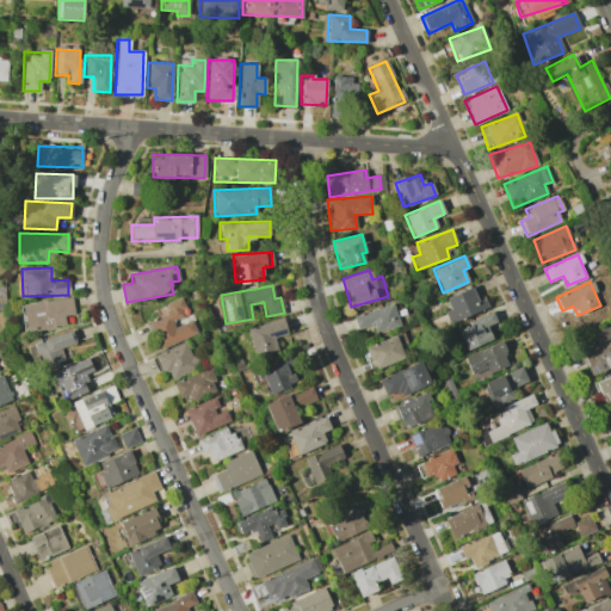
[(488,308),(483,298),(476,301),(470,287),(445,297),(449,309),(444,312),(449,323),(488,308)]
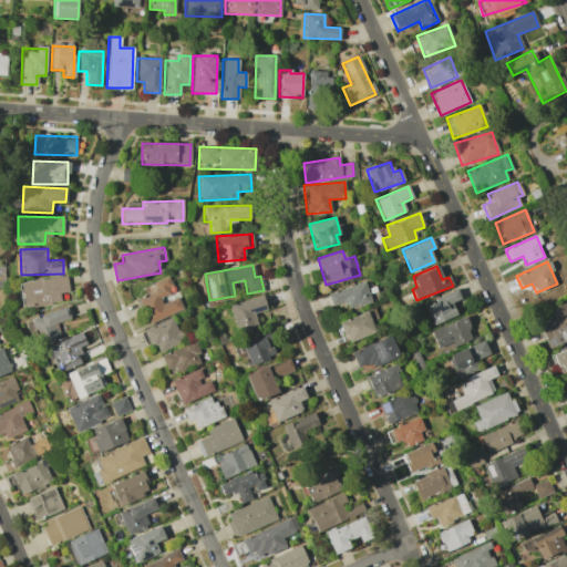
[(22,308),(61,302),(60,294),(69,292),(66,276),(19,281),(22,308)]
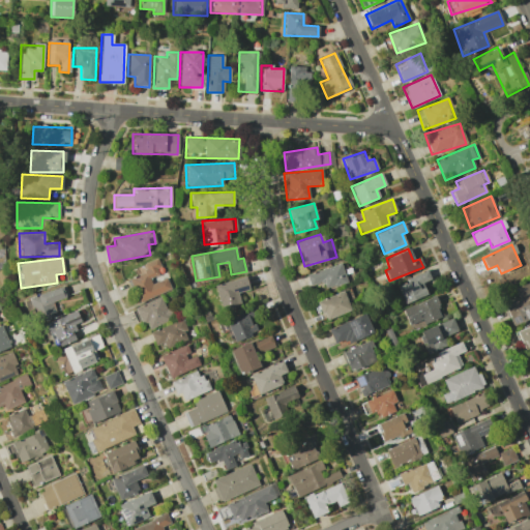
[(171,290),(167,277),(151,284),(149,277),(160,273),(156,260),(133,268),(136,276),(128,280),(137,302),(171,290)]
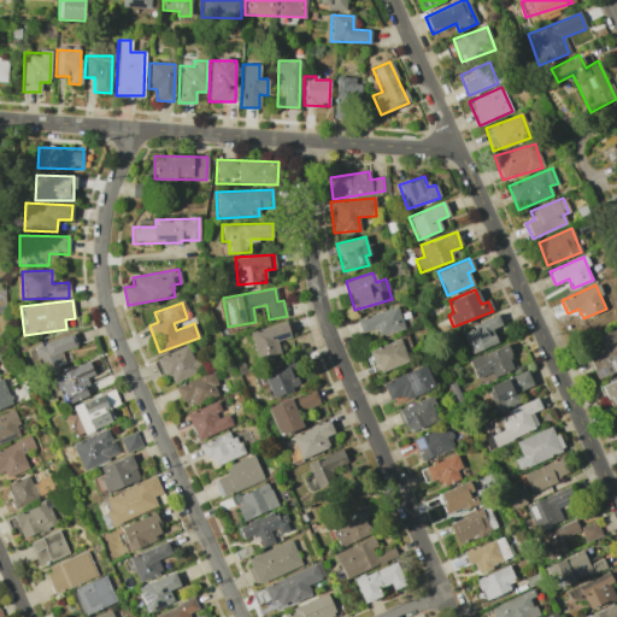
[(403,329),(398,307),(356,318),(359,333),(376,328),(377,335),(403,329)]
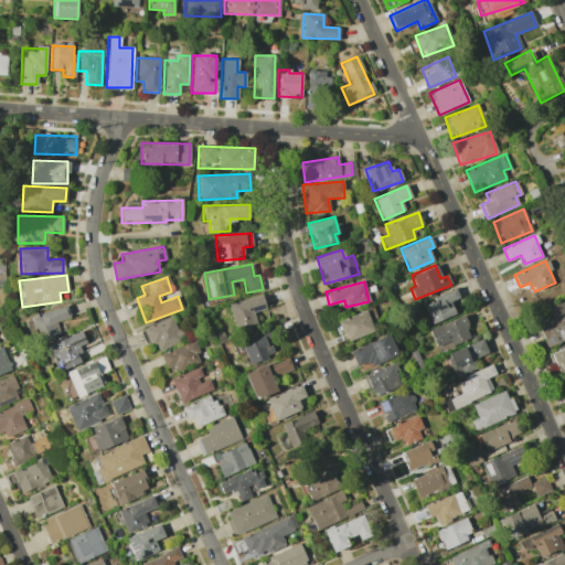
[(455,313),(449,301),(458,298),(455,289),(422,304),(430,324),(455,313)]
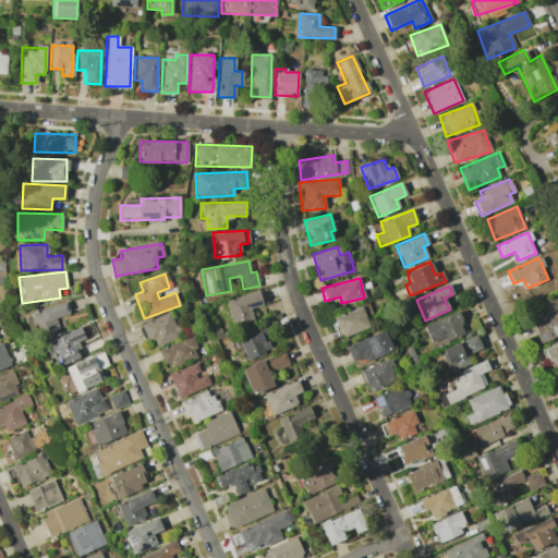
[(225,300),(231,324),(252,318),(250,307),(262,304),(258,291),(225,300)]
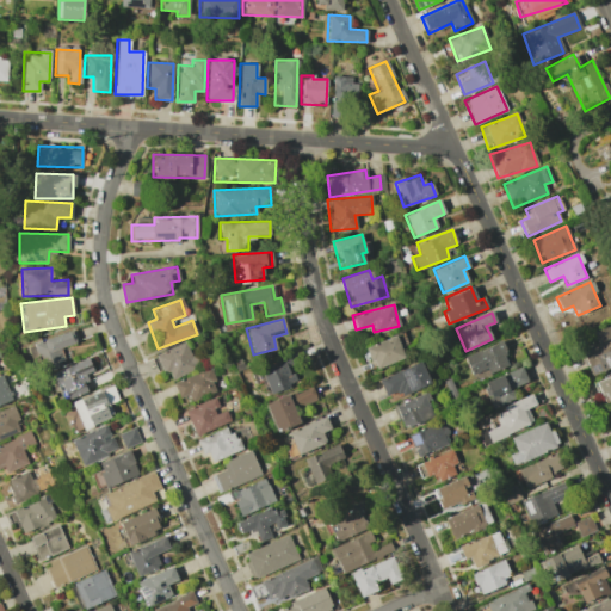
[(591,375),(610,366),(610,337),(606,326),(592,332),(597,346),(581,352),(591,375)]
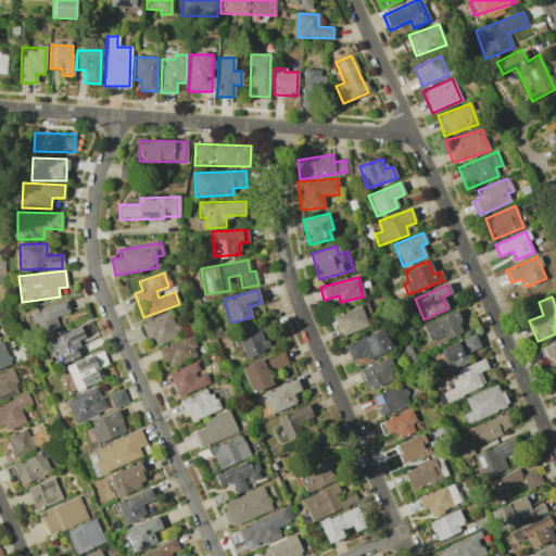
[(54,316),(67,313),(64,302),(30,312),(38,337),(59,330),(54,316)]
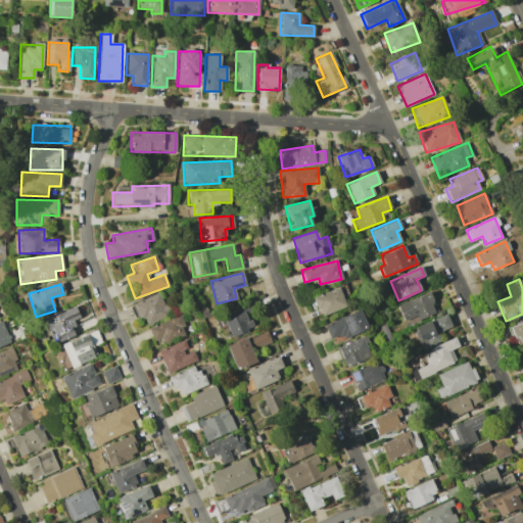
[(312,297),(320,316),(345,305),(337,287),(312,297)]
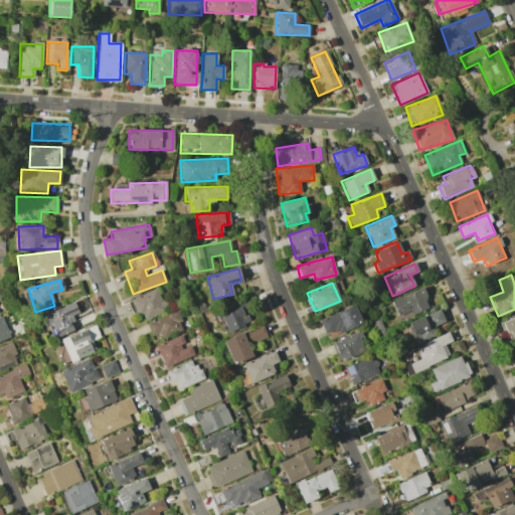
[(141,321),(167,310),(157,288),(132,299),(141,321)]
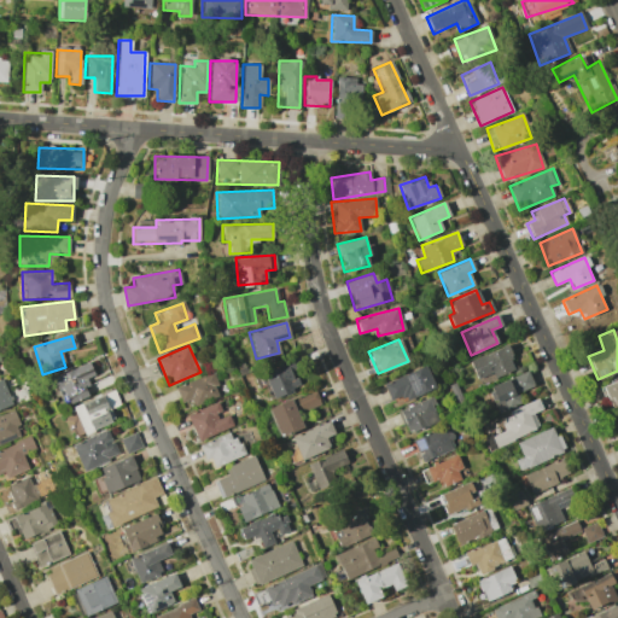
[(470,359),(477,384),(516,371),(507,347),(470,359)]
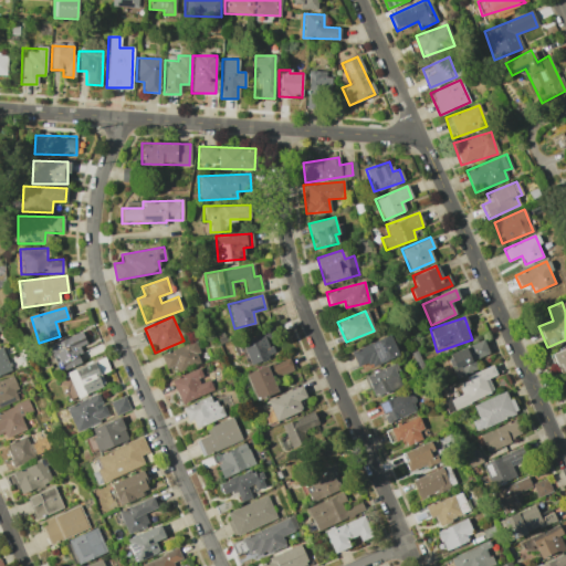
[(85,344),(81,332),(50,344),(61,370),(82,362),(76,347),(85,344)]
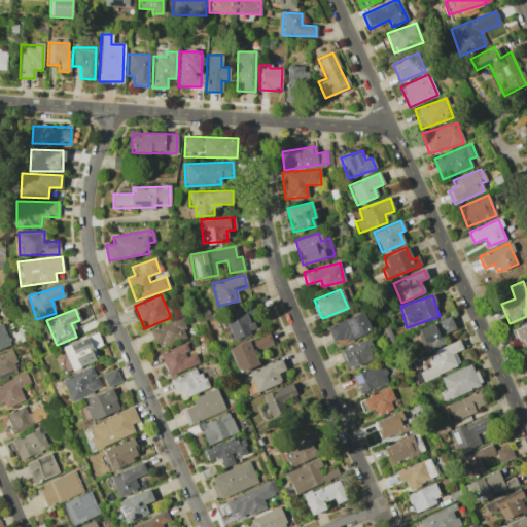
[(229,327),(232,339),(252,332),(246,311),(216,320),(219,330),(229,327)]
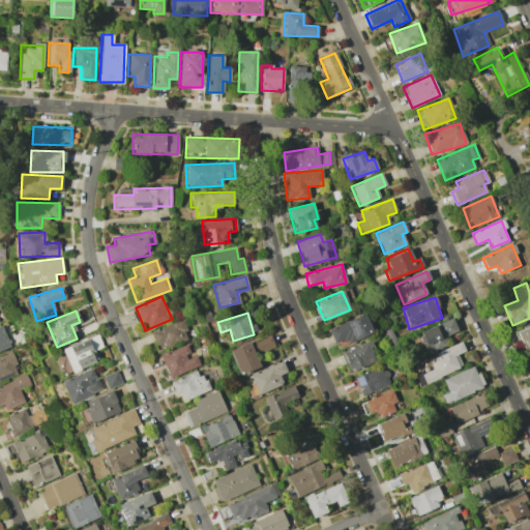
[(333,347),(372,333),(365,315),(327,328),(333,347)]
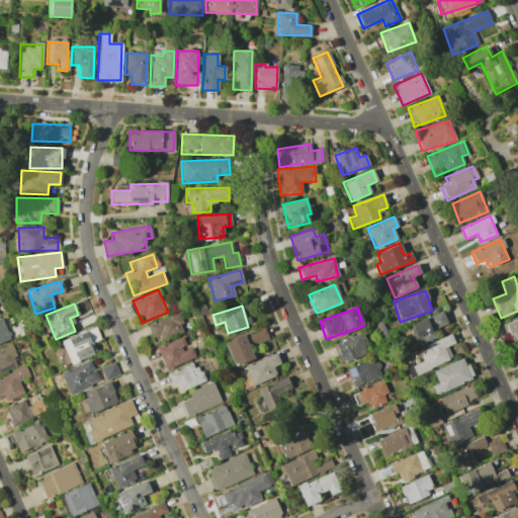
[(433,330),(447,323),(441,311),(409,326),(418,346),(436,337),(433,330)]
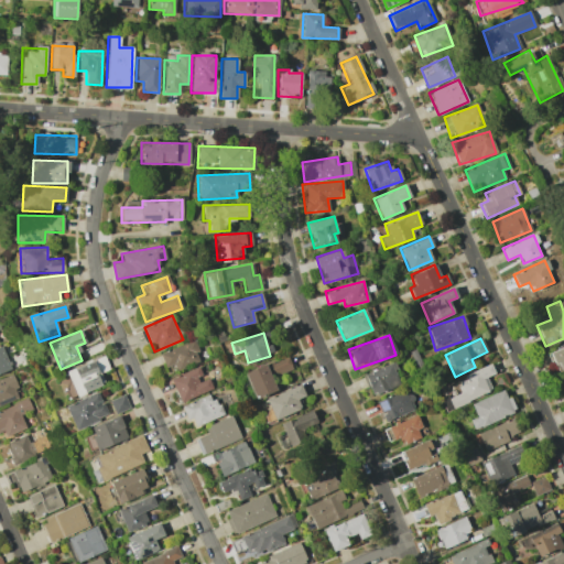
[(160,351),(163,367),(174,365),(175,369),(198,364),(196,353),(197,353),(195,343),(160,351)]
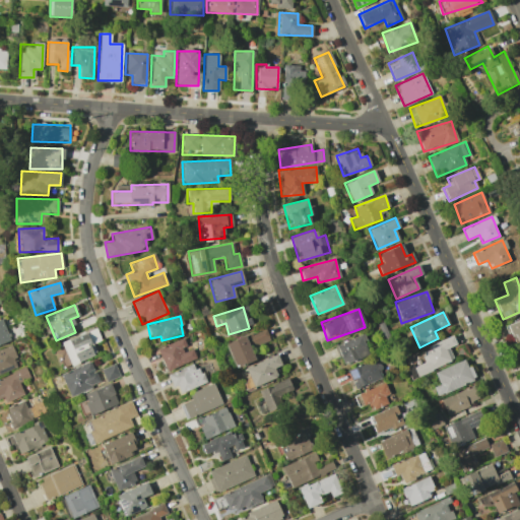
[(0,343),(10,340),(1,318),(0,318),(0,343)]
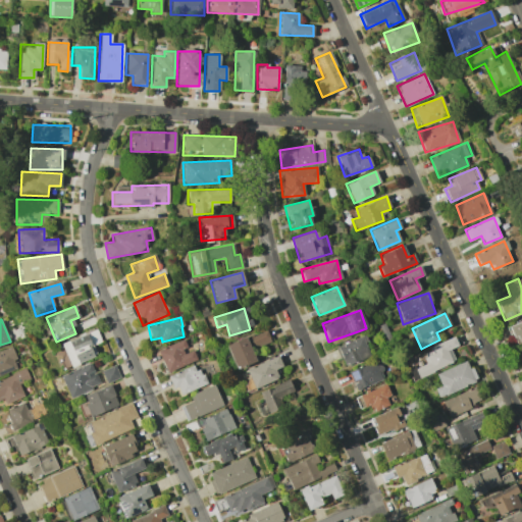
[(516,345),(521,342),(521,319),(508,326),(516,345)]
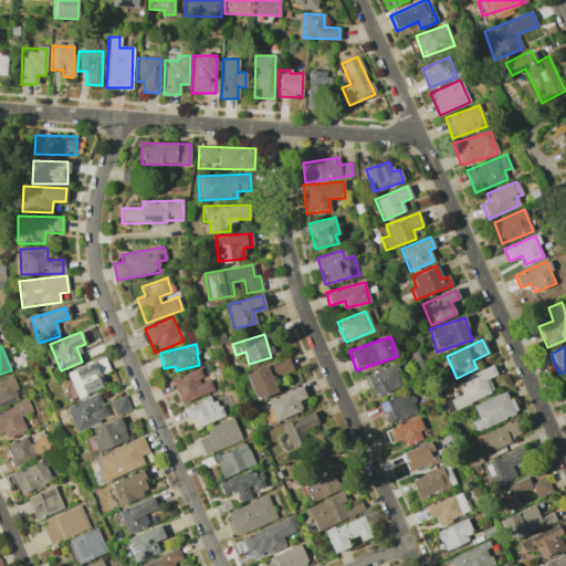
[(100,375),(109,370),(103,356),(93,360),(100,375)]
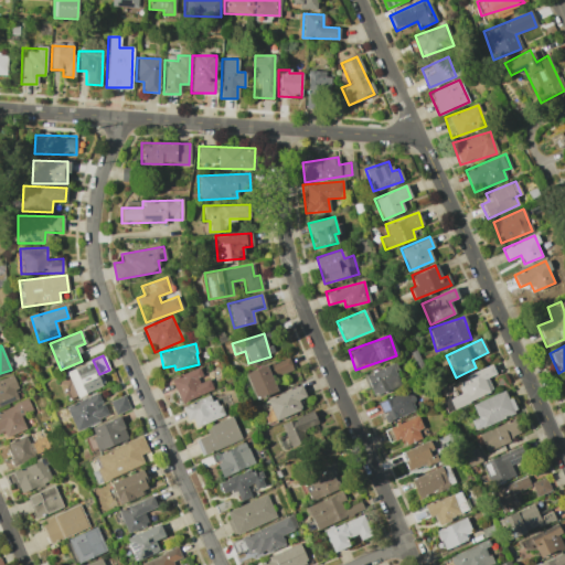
[(277,391),(272,377),(292,370),(287,356),(245,374),(255,400),(277,391)]
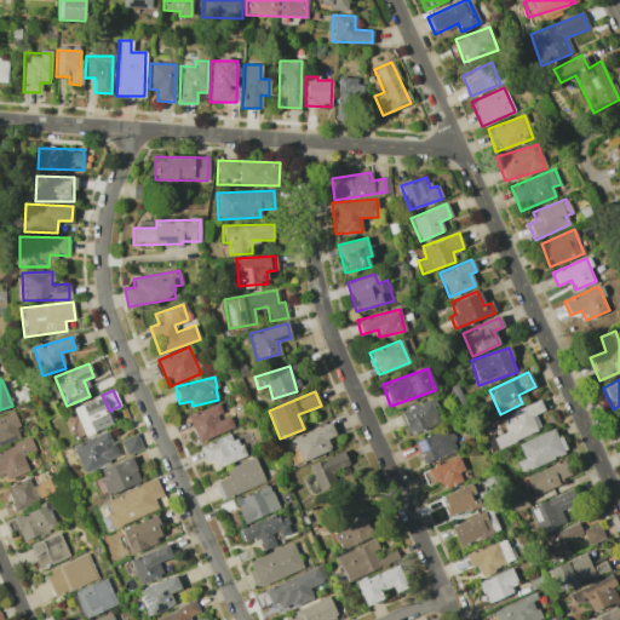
[(73,407),(81,434),(113,424),(104,397),(73,407)]
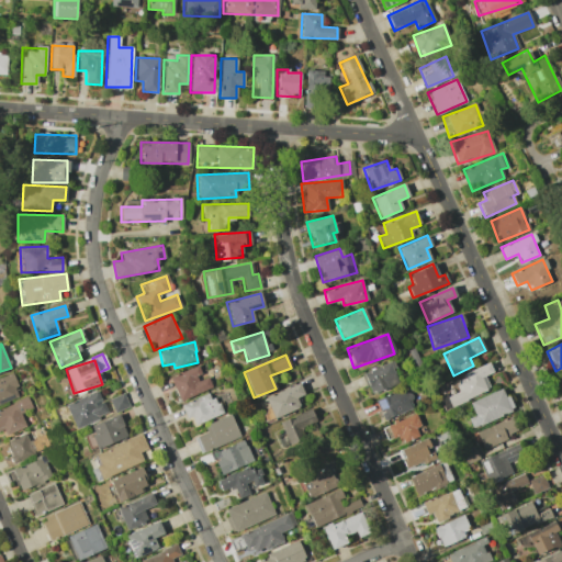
[(361,373),(370,394),(398,382),(391,361),(361,373)]
